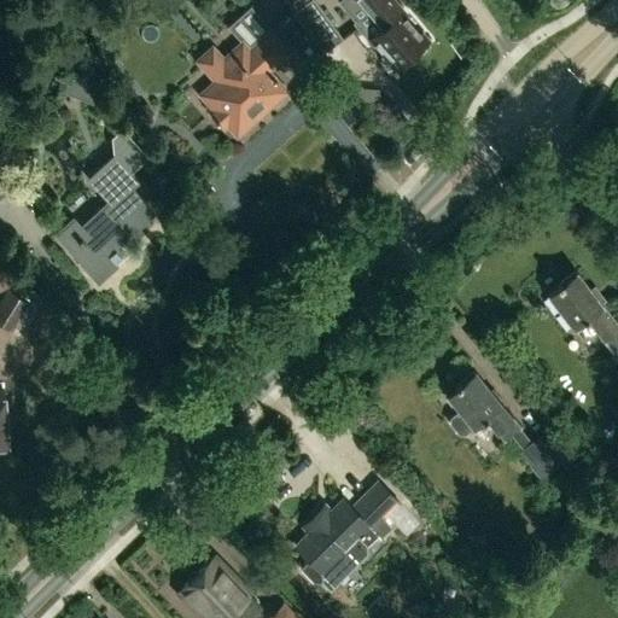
[(340,38),(313,0),(290,0),(291,0),(297,9),(293,11),(321,51),(340,38)]
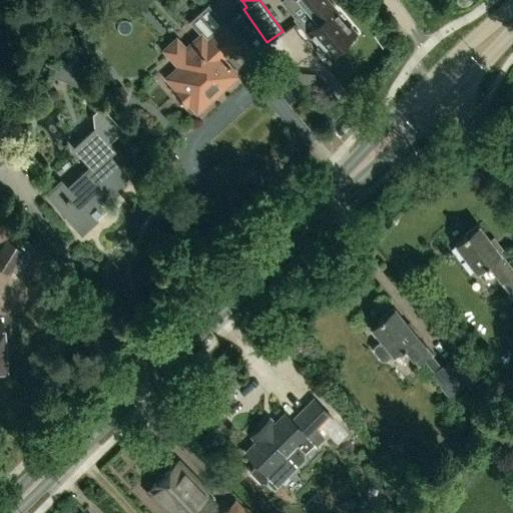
[(282,0),(281,1),(294,17),(293,18),(304,32),(307,30),(325,51),(324,52),(327,56),(328,54),(329,55),(354,33),(329,5),(332,3),(329,0),(282,0)]
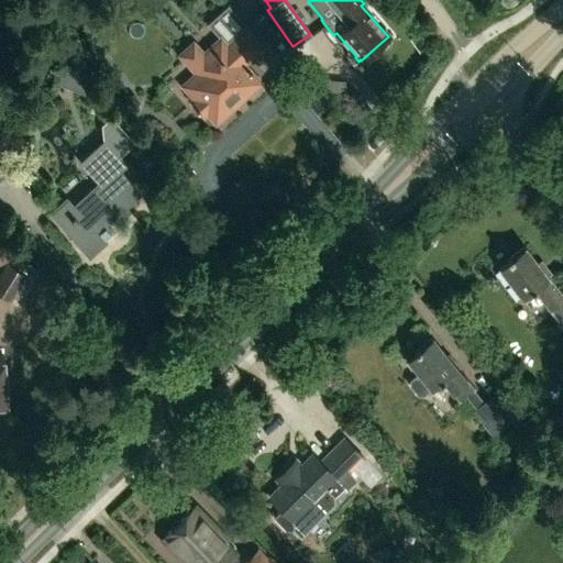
[(228,6),(218,14),(208,23),(220,37),(205,50),(195,39),(178,54),(180,57),(180,59),(190,72),(192,69),(196,74),(181,86),(194,99),(189,103),(201,116),(206,112),(213,122),(231,107),(239,100),(258,83),(242,64),(261,46),(244,29),(247,26),(228,6)]
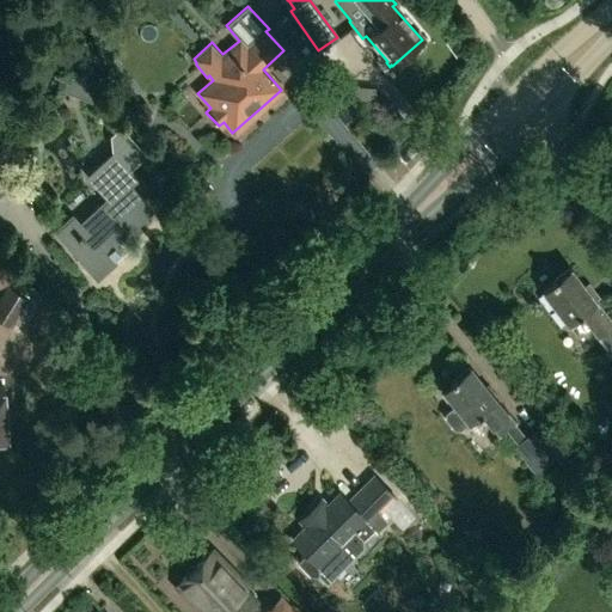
[(121,233),(123,233),(135,222),(135,220),(148,208),(128,187),(138,178),(112,152),(86,176),(108,199),(79,225),(72,216),(56,230),(65,238),(63,239),(87,264),(86,267),(97,279),(117,261),(115,258),(121,252),(111,243),(121,233)]
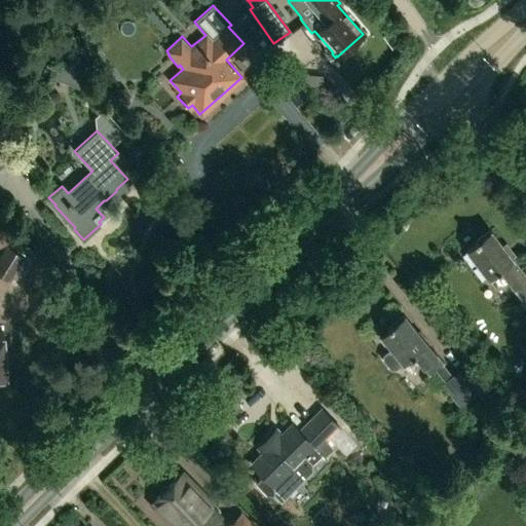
[(0,166),(14,155),(0,137),(0,166)]
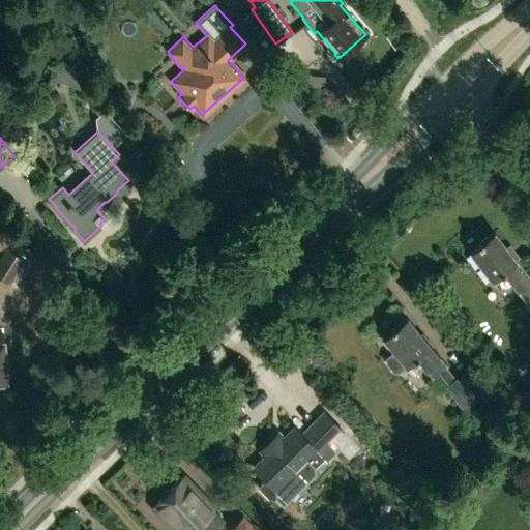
[(17,235),(7,226),(0,232),(0,245),(2,248),(17,235)]
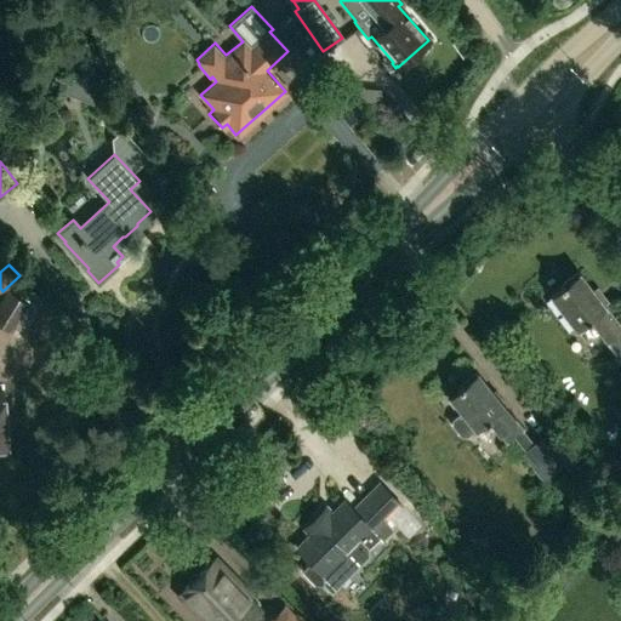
[(575,326),(588,315),(620,359),(620,324),(579,269),(557,288),(558,289),(551,295),(575,326)]
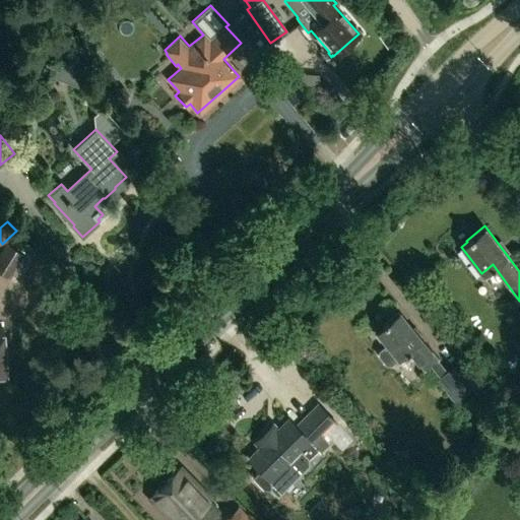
[(22,253),(7,244),(0,254),(0,268),(9,274),(22,253)]
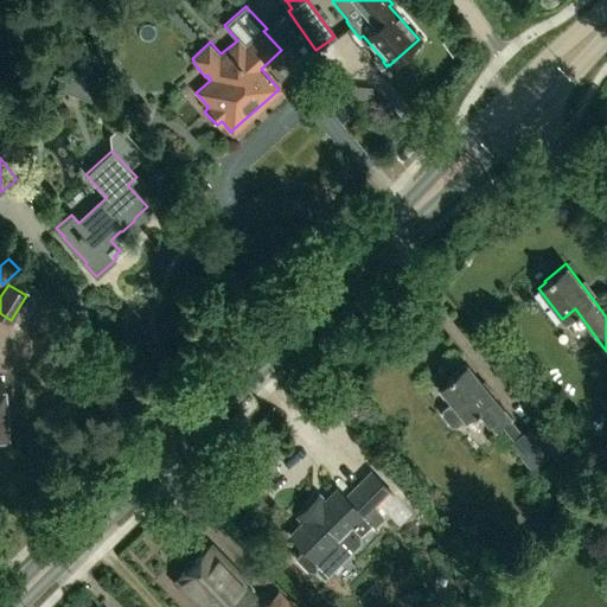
[(494,429),(502,425),(510,417),(466,362),(445,378),(446,381),(440,385),(452,401),(442,409),(442,414),(451,426),(457,426),(466,419),(465,416),(477,407),(494,429)]
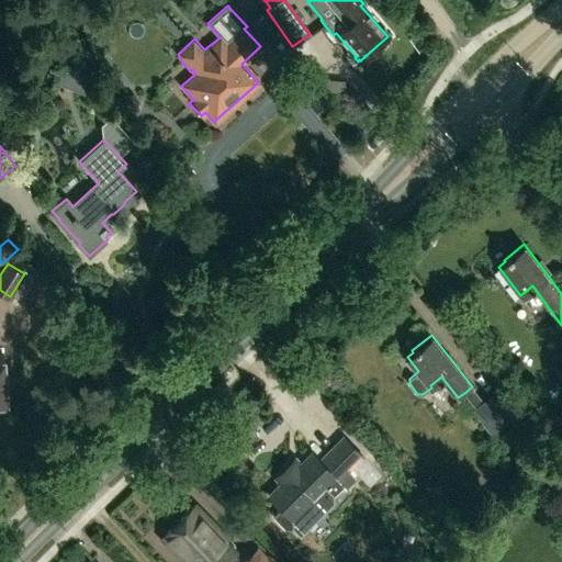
[(482,400),(472,386),(464,393),(474,406),(471,409),(492,434),(508,419),(518,430),(529,420),(514,402),(507,406),(494,390),(482,400)]
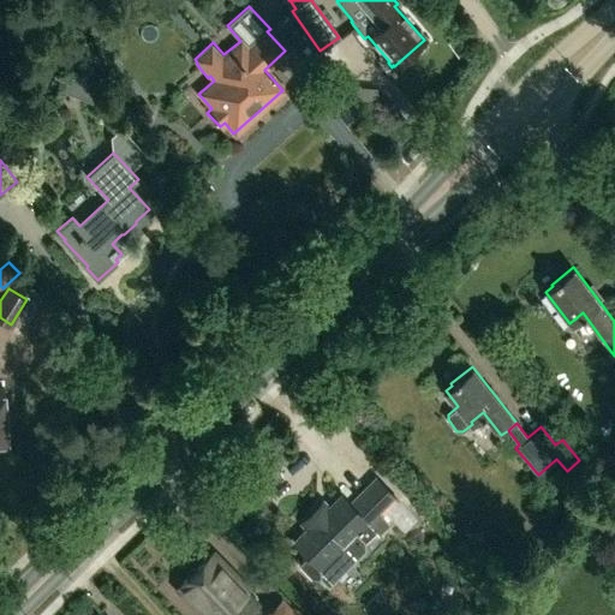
[(342,495),(294,542),(309,556),(299,565),(311,578),(321,578),(328,586),(365,550),(365,542),(376,532),(378,536),(407,508),(376,476),(362,489),(363,490),(351,502),(342,495)]
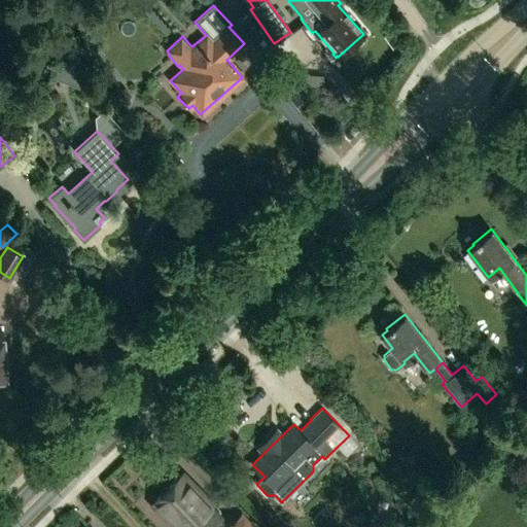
[(215,504),(184,472),(167,489),(164,489),(159,494),(159,498),(154,501),(168,516),(163,521),(167,526),(214,526),(224,518),(213,505),(215,504)]
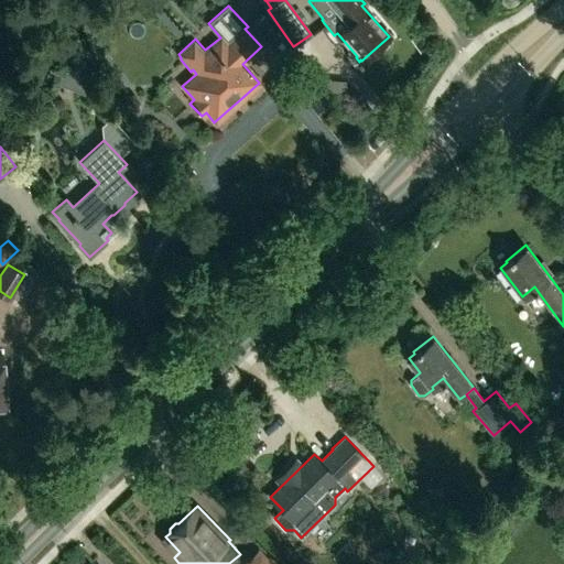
[(242,563),(273,563),(259,549),(242,563)]
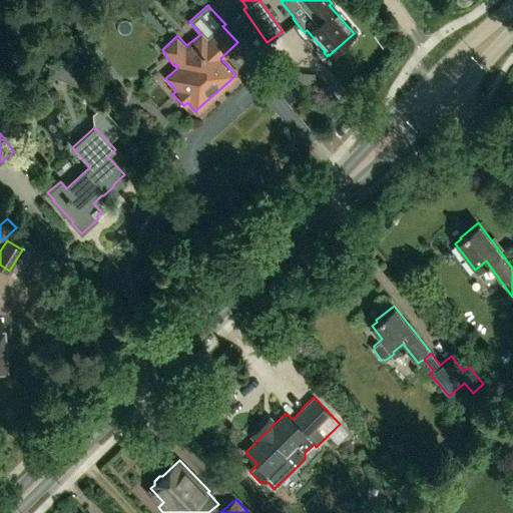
All buildings are outlined.
